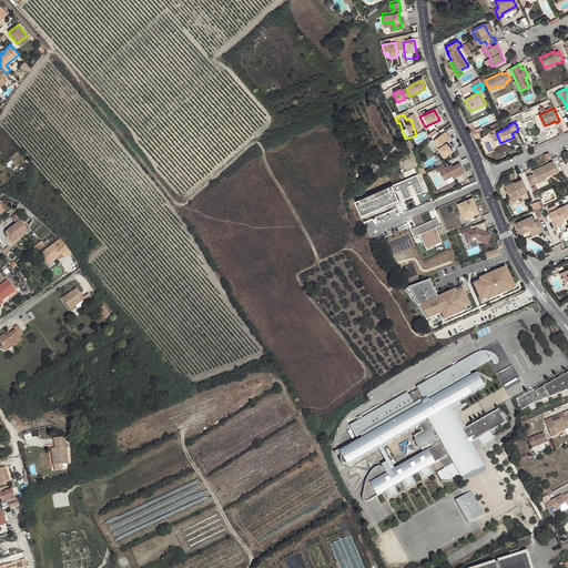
[(440,149),(447,156),(455,150),(448,141),(453,138),(448,131),(436,140),(442,148),(440,149)]
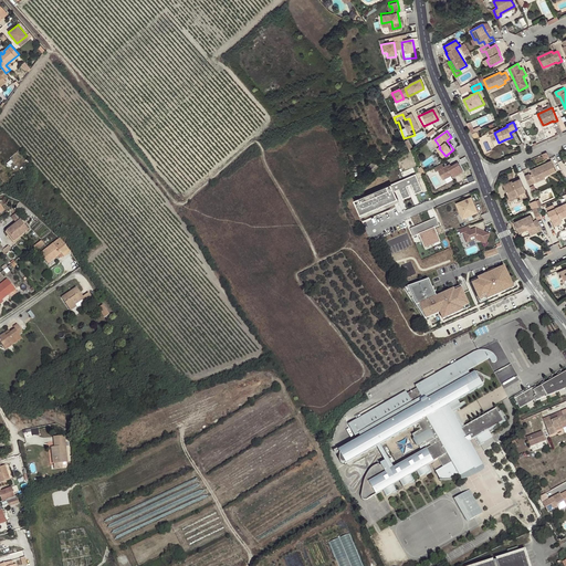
[(530,174),(525,176),(530,186),(545,178),(544,177),(556,171),(551,160),(530,170),(532,175),(534,178),(532,179),(531,175),(530,174)]
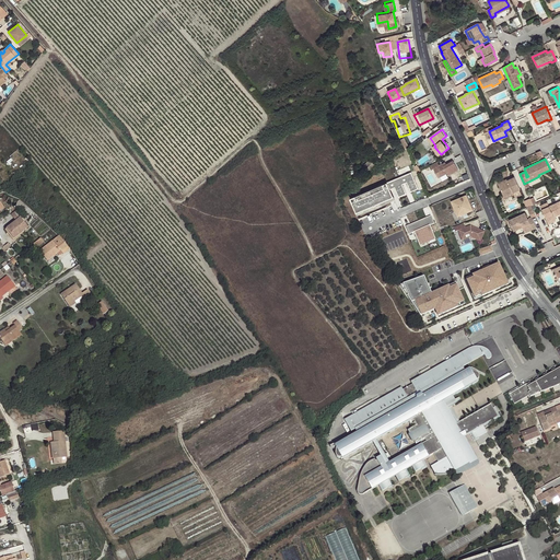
[(373,163),(371,160),(362,167),(365,171),(373,163)]
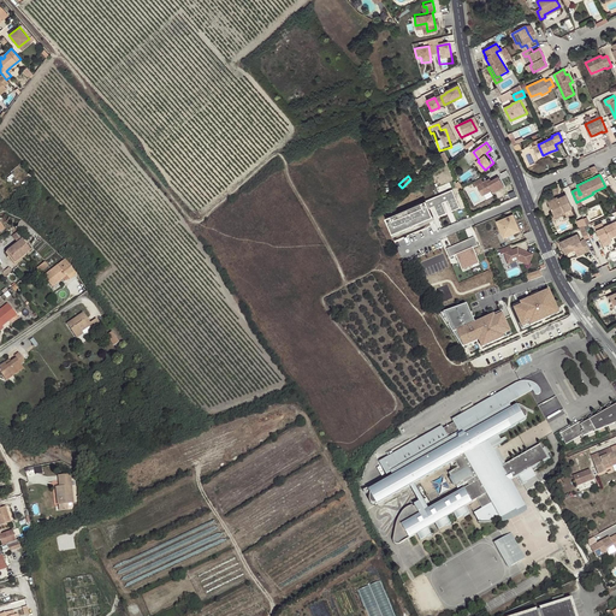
[(483,177),(473,182),(475,187),(478,185),(484,195),(485,194),(492,190),(493,190),(495,193),(505,187),(499,176),(492,181),(489,182),(487,179),(485,182),(483,177)]
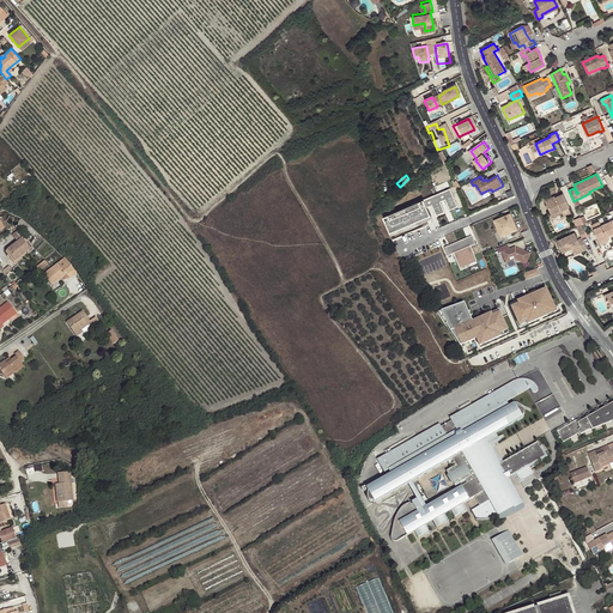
[(451,188),(438,194),(442,201),(447,199),(451,210),(459,206),(451,188)]
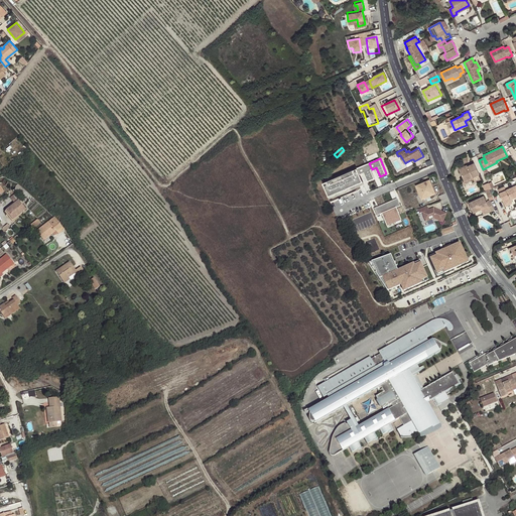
[(468,167),(460,171),(464,181),(480,174),(475,162),(467,165),(468,167)]
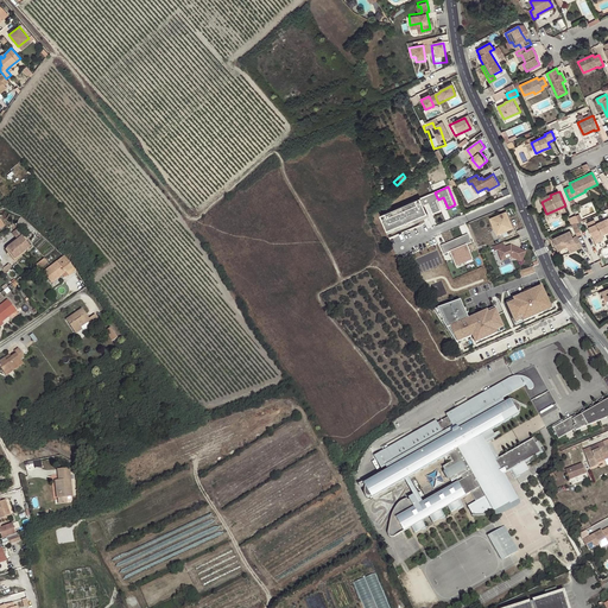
[(435,192),(422,197),(425,204),(430,202),(435,214),(443,210),(438,200),(435,192)]
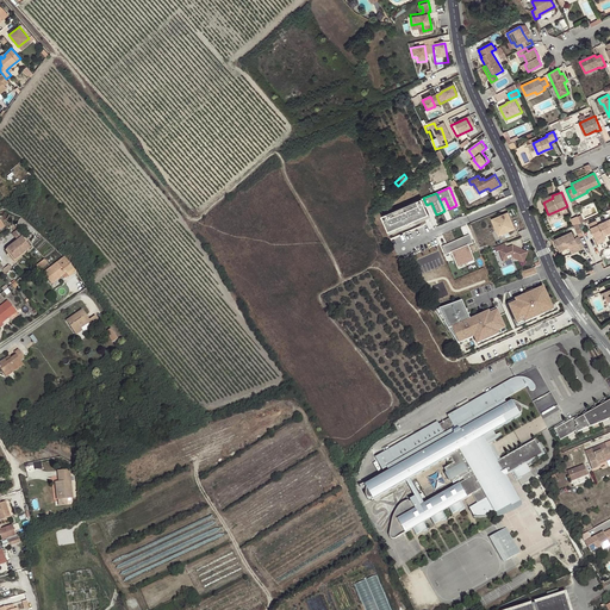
[(423,198),(383,216),(390,234),(430,216),(427,205),(423,198)]
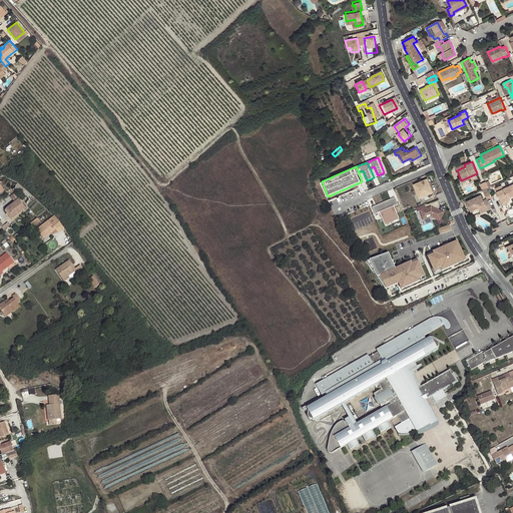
[(422,199),(436,193),(430,179),(416,185),(422,199)]
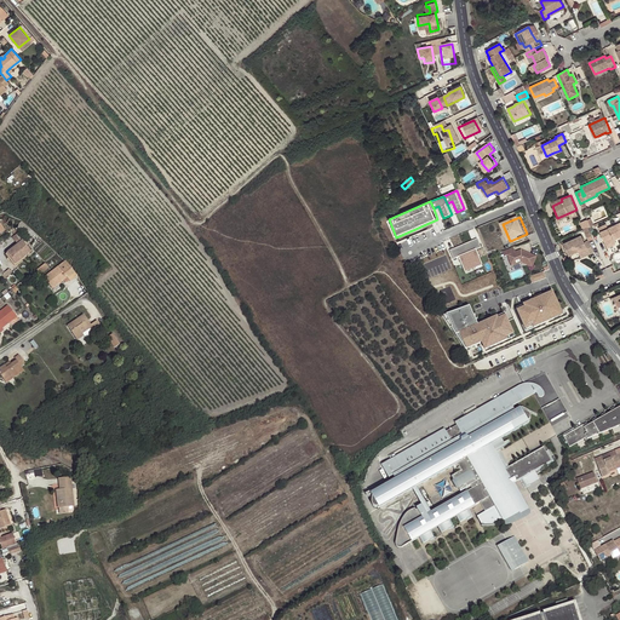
[(587,219),(587,218),(580,222),(584,230),(589,228),(591,227),(587,219)]
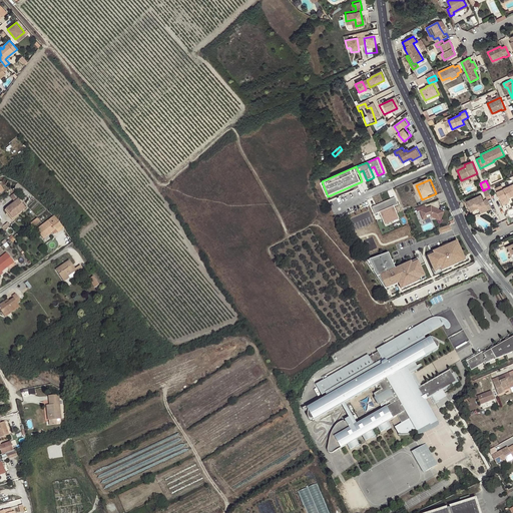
[(504,188),(497,191),(502,203),(510,200),(509,198),(512,195),(512,187),(512,185),(504,188)]
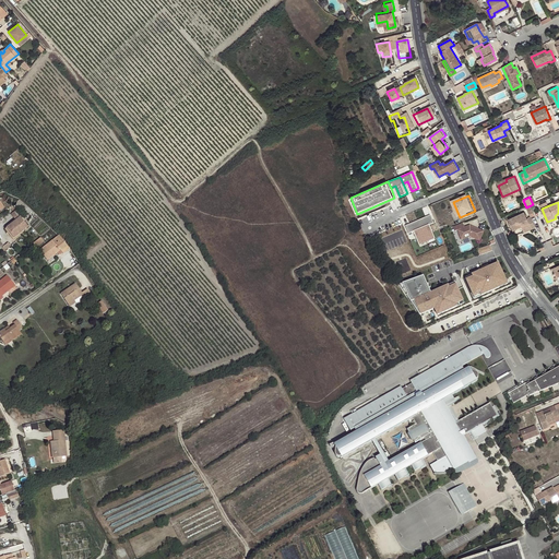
[(22,215),(18,210),(11,215),(15,221),(8,227),(11,232),(10,233),(14,238),(27,227),(27,226),(28,225),(25,221),(24,223),(20,217),(22,215)]
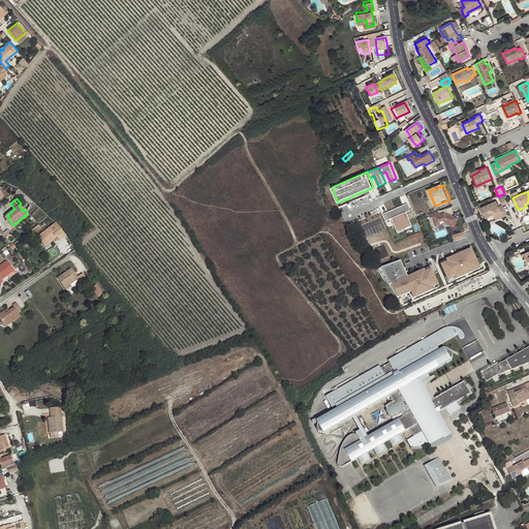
[(497,200),(481,208),(486,219),(502,211),(504,216),(507,215),(503,206),(500,207),(497,200)]
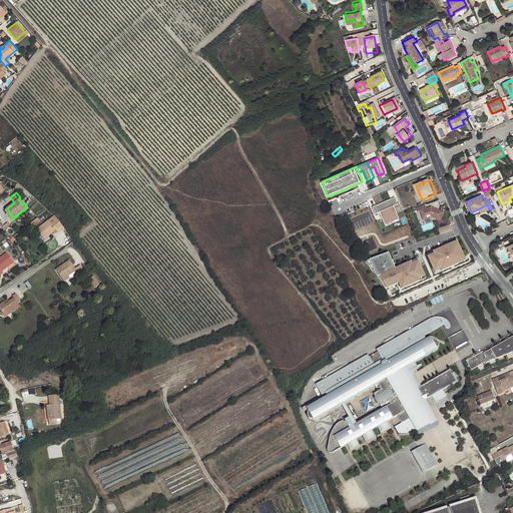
[(398,200),(387,205),(394,223),(401,219),(397,209),(401,207),(398,200)]
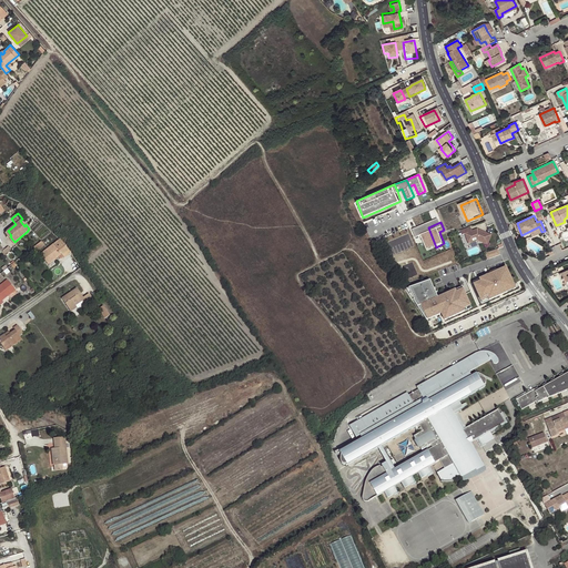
[(474,231),(472,226),(462,231),(464,235),(466,234),(470,244),(478,241),(488,244),(493,235),(479,229),(474,231)]
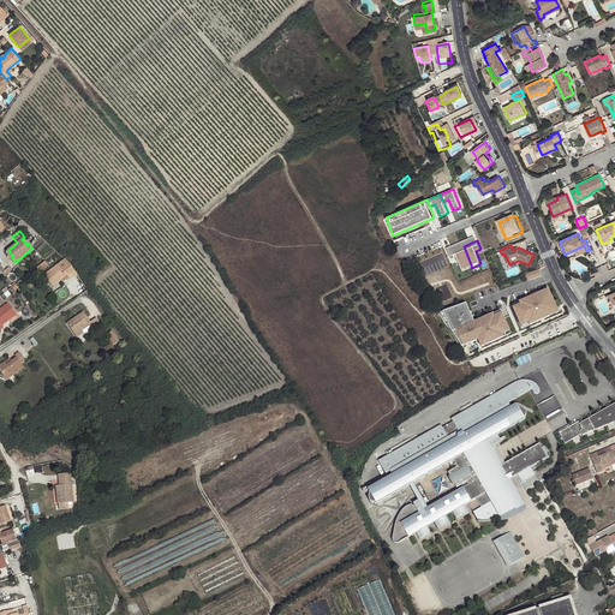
[(464,246),(449,252),(453,261),(458,258),(463,272),(472,268),(464,246)]
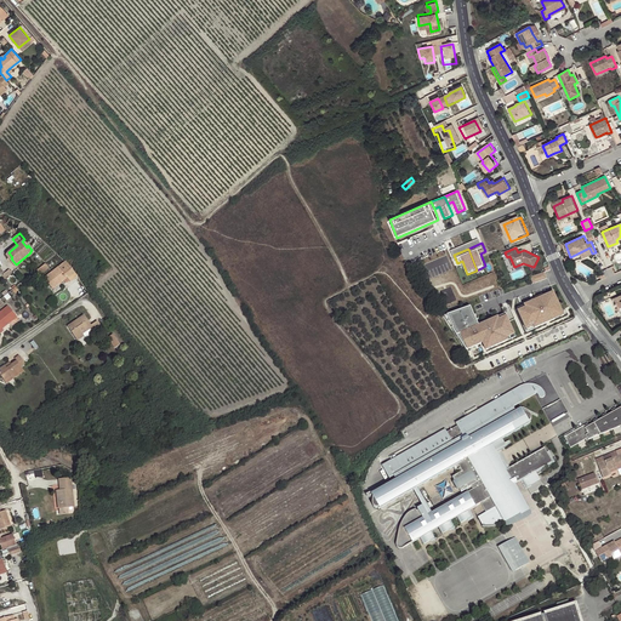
[(52,272),(44,278),(53,290),(67,278),(70,281),(78,275),(66,262),(52,273),(52,272)]
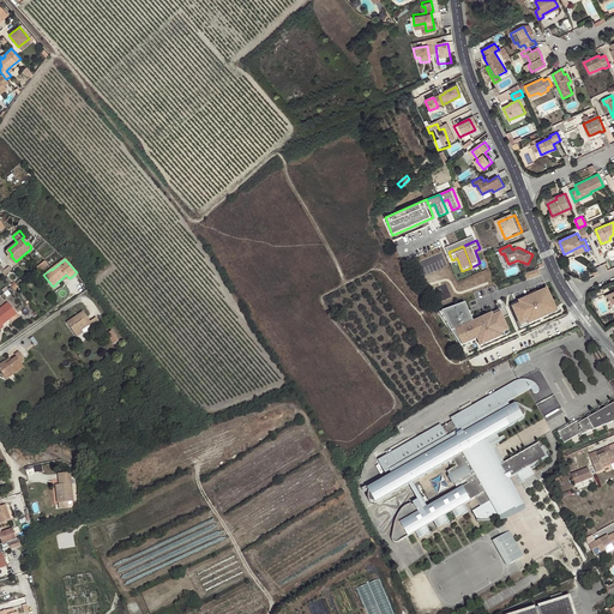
[(48,265),(44,260),(36,268),(40,271),(48,265)]
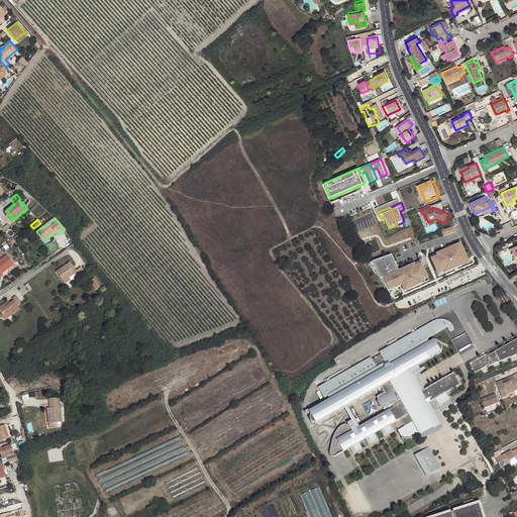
[(397,225),(389,228),(390,229),(405,223),(404,221),(397,225)]
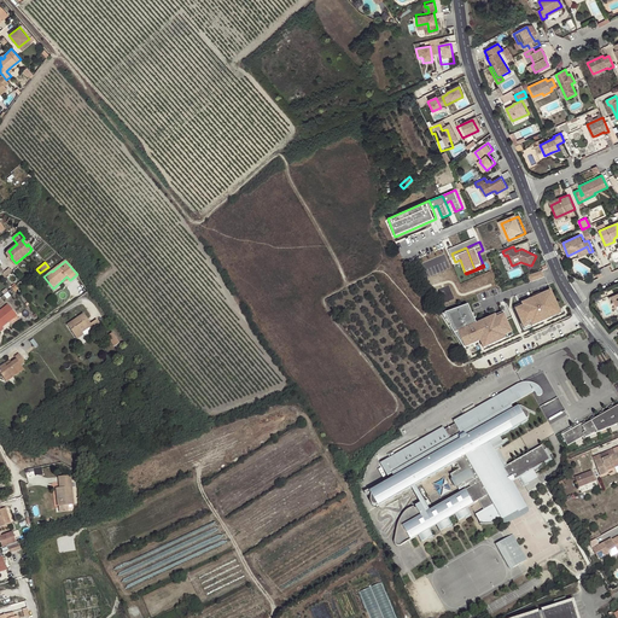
[(9,268),(1,274),(3,275),(4,278),(12,272),(9,268)]
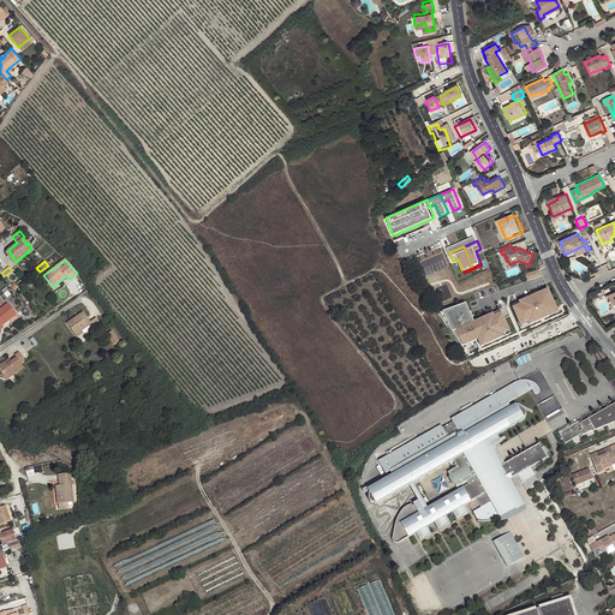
[(529,281),(543,275),(541,269),(526,274),(529,281)]
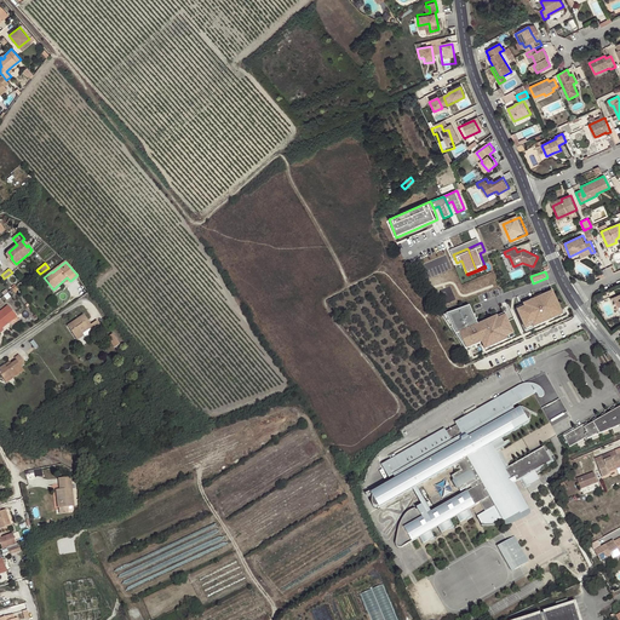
[(552,291),(517,305),(526,326),(561,311),(552,291)]
